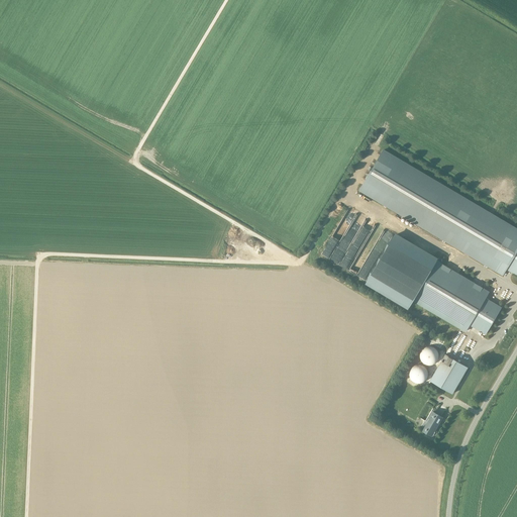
[(516,229),(383,150),(359,190),(503,275),(506,269),(516,274),(516,229)]
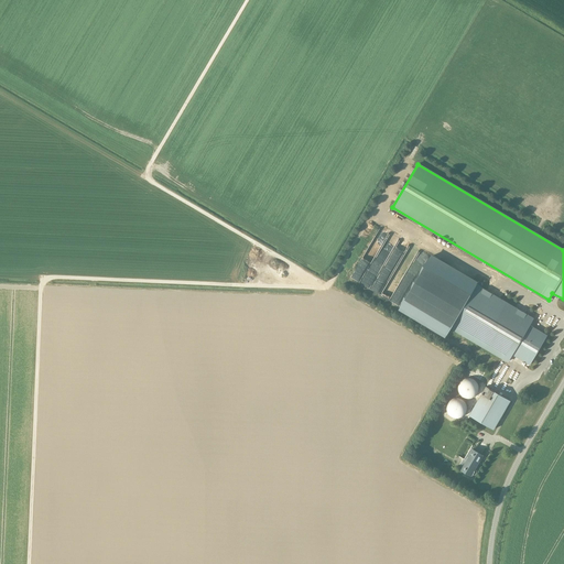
[(376,286),(378,288),(397,253),(396,252),(396,248),(400,239),(400,238),(397,238),(388,253),(388,255),(376,275),(376,286)]
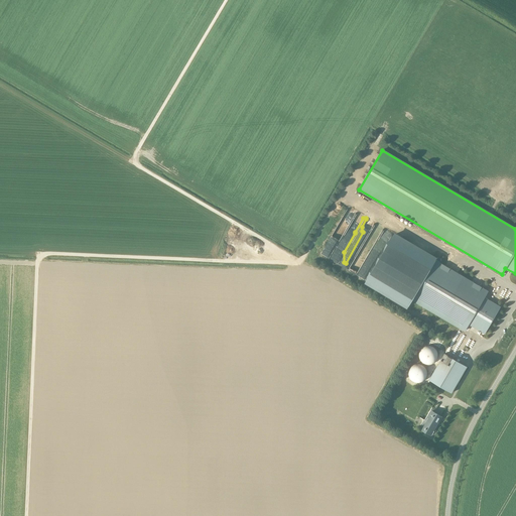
[(393,235),(366,281),(408,306),(412,299),(465,331),(469,325),(484,334),(500,306),(484,297),(488,291),(393,235)]
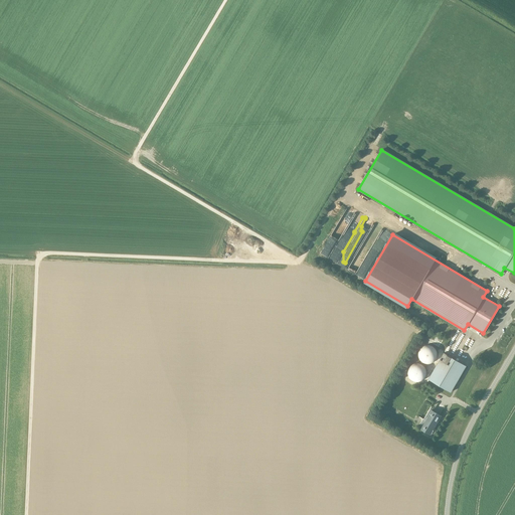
[(432,346),(431,346),(430,345),(428,345),(427,345),(426,345),(425,345),(424,346),(423,346),(422,347),(421,347),(420,348),(420,349),(419,350),(419,351),(418,351),(418,352),(418,353),(418,354),(418,355),(418,356),(418,357),(419,358),(419,359),(420,360),(421,361),(421,362),(422,362),(423,362),(423,363),(424,363),(425,363),(426,363),(427,363),(428,363),(430,363),(431,363),(432,362),(433,362),(434,361),(435,361),(435,360),(436,359),(437,358),(437,357),(437,356),(437,355),(437,354),(437,353),(437,352),(437,351),(436,350),(436,349),(435,348),(434,347),(433,346),(432,346)]
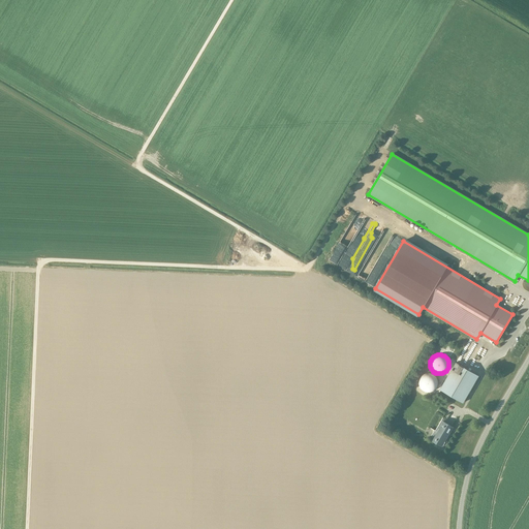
[(456,363),(440,390),(463,403),(478,376),(456,363)]
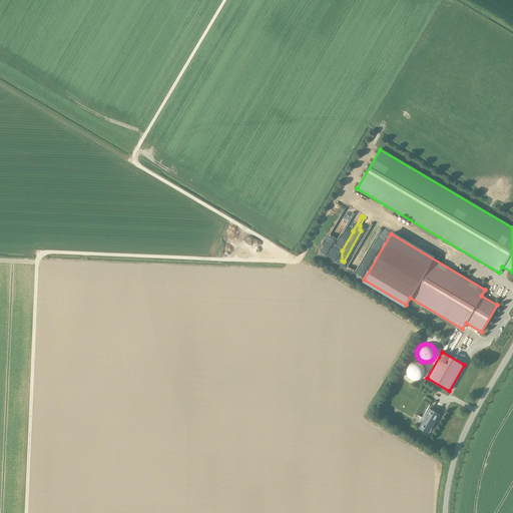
[(424,367),(423,367),(423,366),(422,365),(421,364),(420,363),(419,363),(418,362),(417,362),(416,362),(415,362),(414,362),(413,362),(412,363),(411,364),(410,364),(409,365),(408,366),(408,367),(407,368),(407,369),(407,370),(406,370),(406,371),(406,372),(407,373),(407,374),(407,375),(407,376),(408,376),(408,377),(409,378),(410,378),(410,379),(411,379),(412,380),(413,380),(414,380),(415,381),(416,381),(417,380),(418,380),(419,380),(420,380),(420,379),(421,379),(422,378),(423,377),(423,376),(424,375),(425,374),(425,373),(425,372),(425,371),(425,370),(424,369),(424,368),(424,367)]
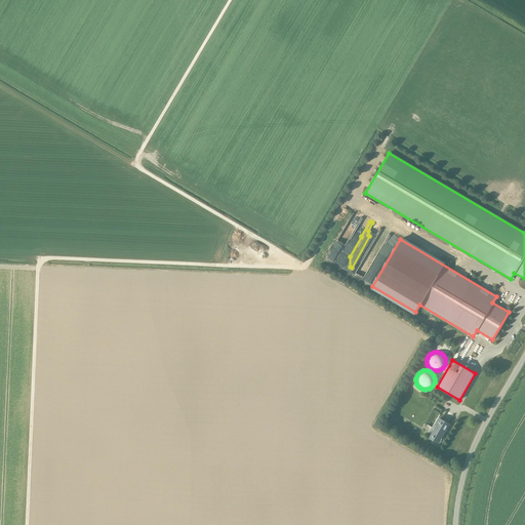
[(436,425),(437,426),(430,437),(436,441),(437,438),(440,440),(445,431),(444,430),(448,423),(440,418),(436,425)]
